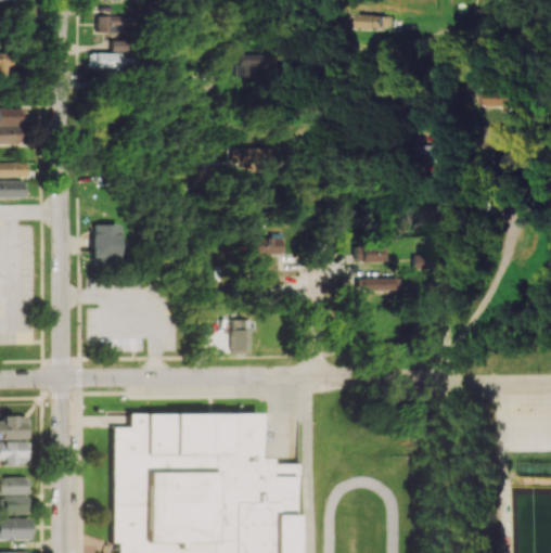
[(356,25),(392,26),(393,12),(356,12),(356,25)]
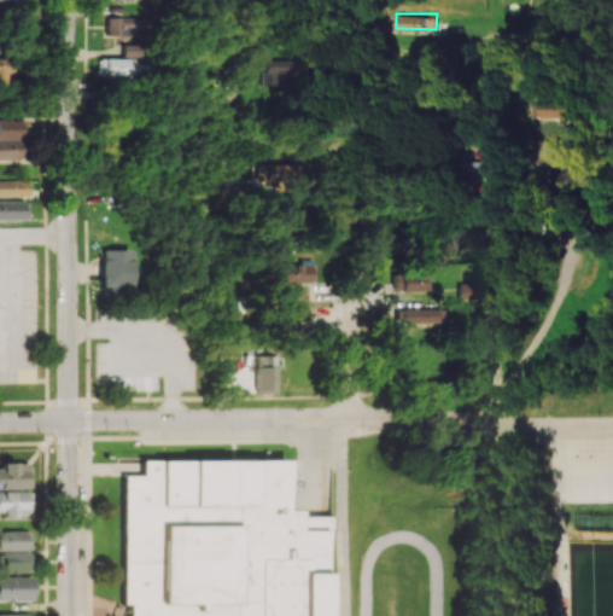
[(111,33),(151,34),(151,15),(111,15),(111,33)]
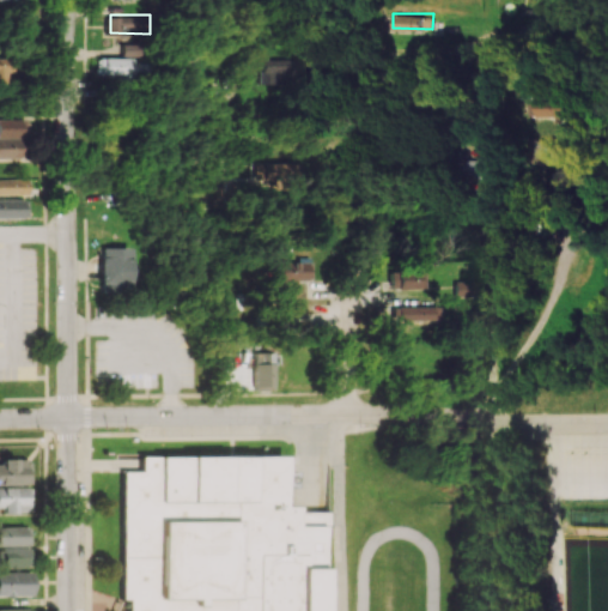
[(0,83),(12,83),(12,55),(0,55),(0,83)]
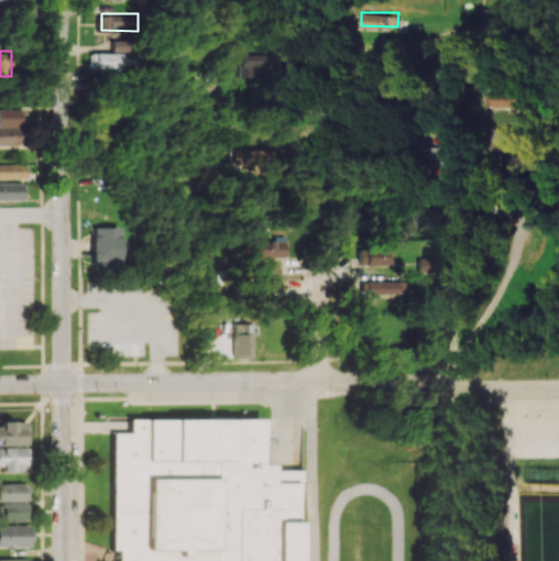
[(94,68),(125,67),(125,51),(94,51),(94,68)]
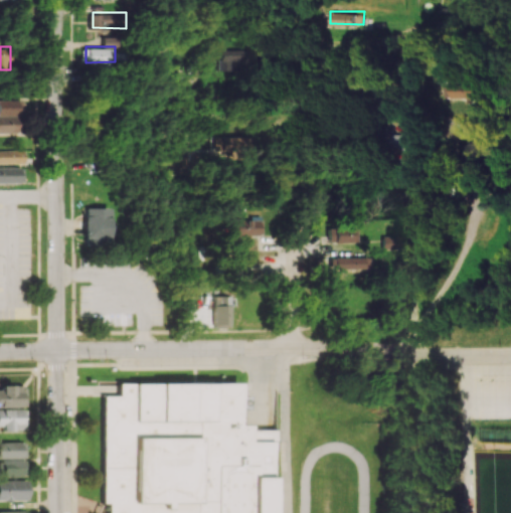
[(259,67),(260,48),(230,47),(230,67),(259,67)]
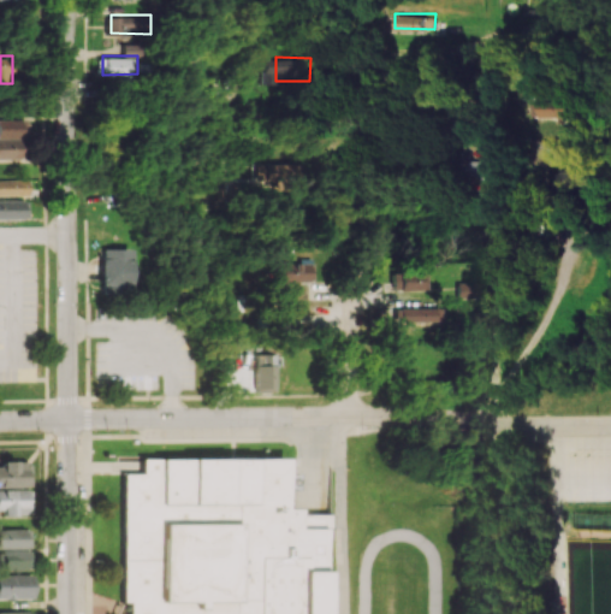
[(534,118),(583,117),(582,96),(534,99),(534,118)]
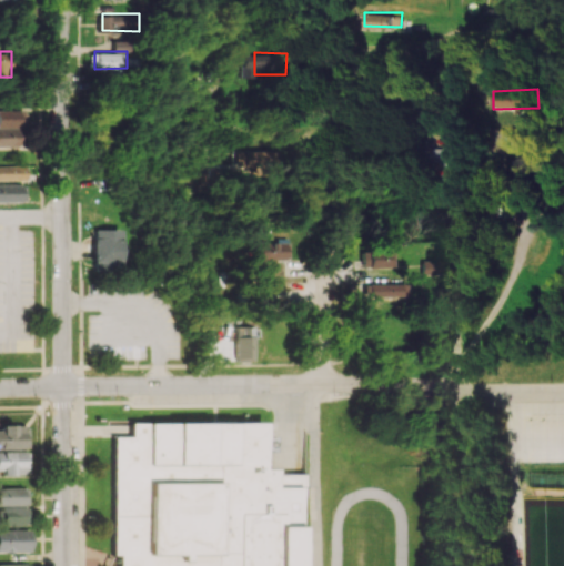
[(0,144),(20,144),(20,122),(29,122),(29,108),(0,108),(0,144)]
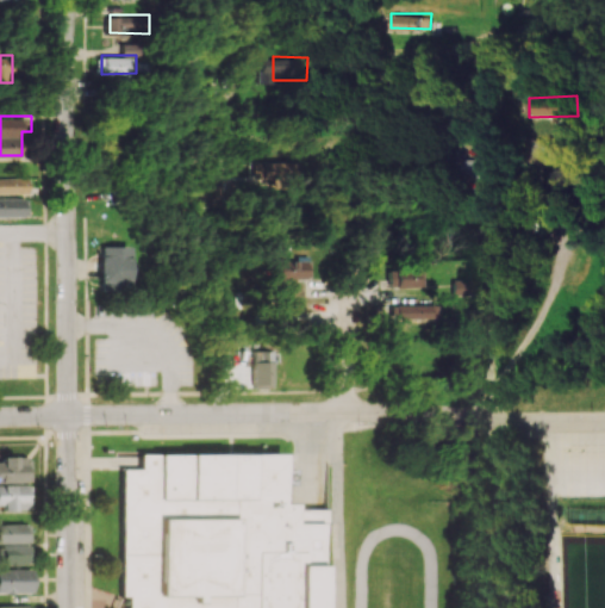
[(560,159),(560,141),(542,142),(543,160),(560,159)]
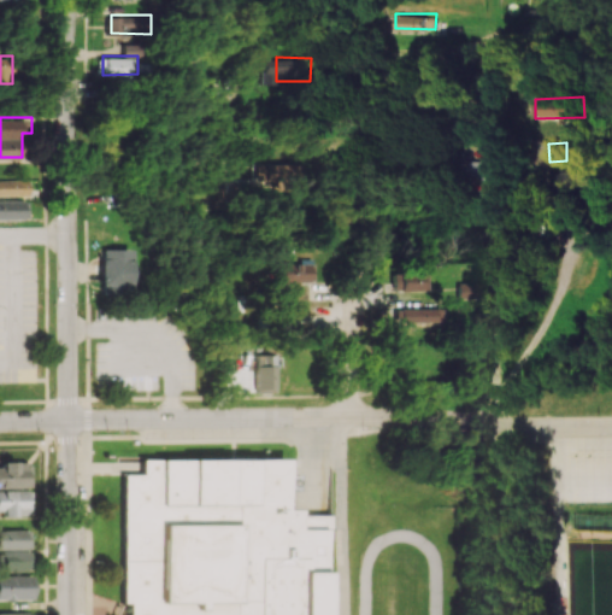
[(488,159),(470,159),(470,174),(488,174),(488,159)]
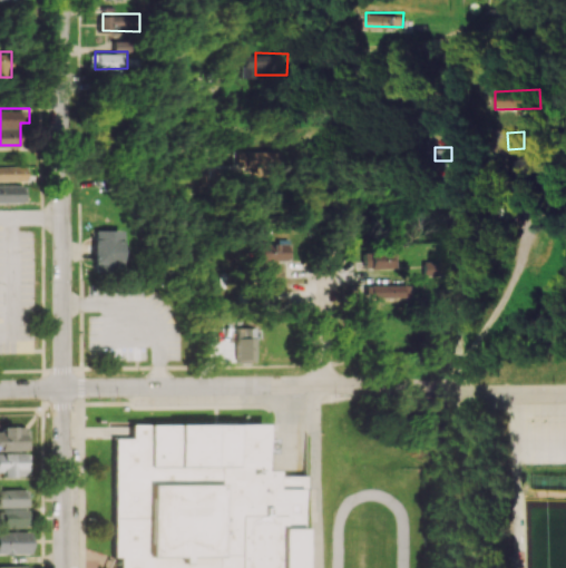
[(0,178),(28,178),(28,164),(0,164),(0,178)]
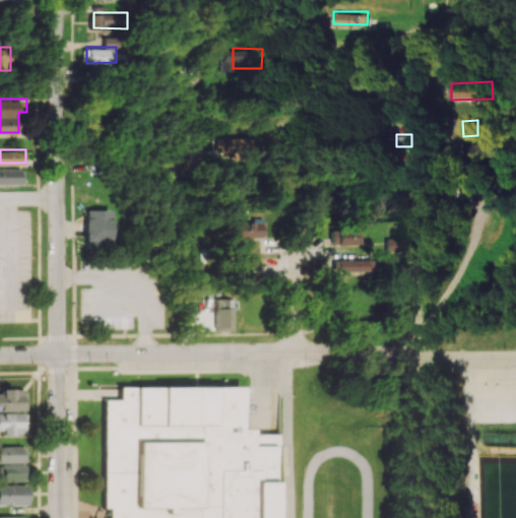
[(202,150),(190,150),(191,172),(202,171),(202,150)]
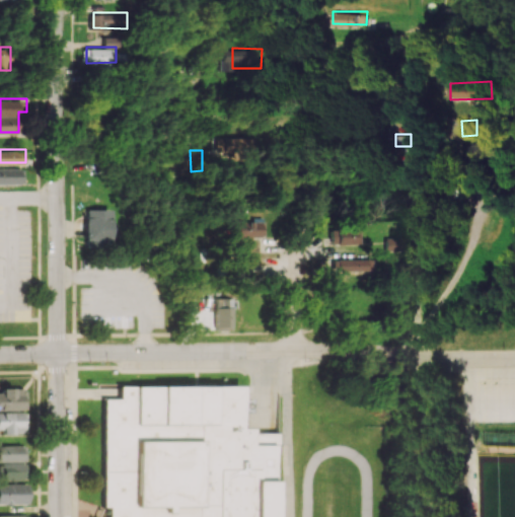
[(0,181),(25,181),(25,166),(0,166),(0,181)]
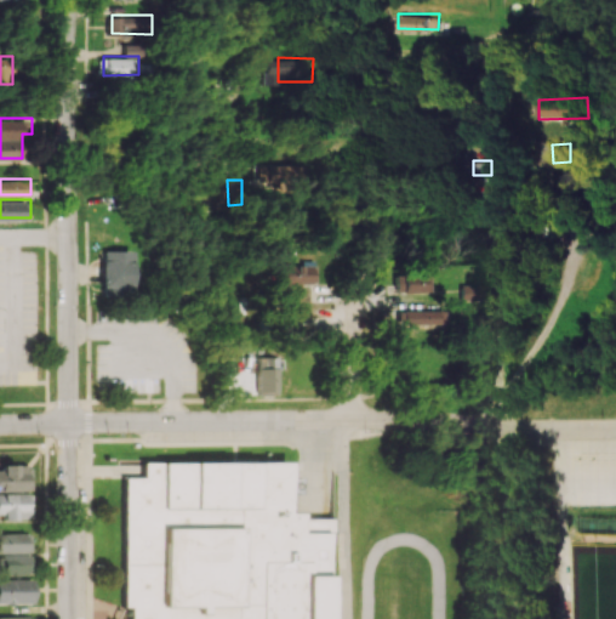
[(135,248),(106,249),(106,293),(136,293),(135,248)]
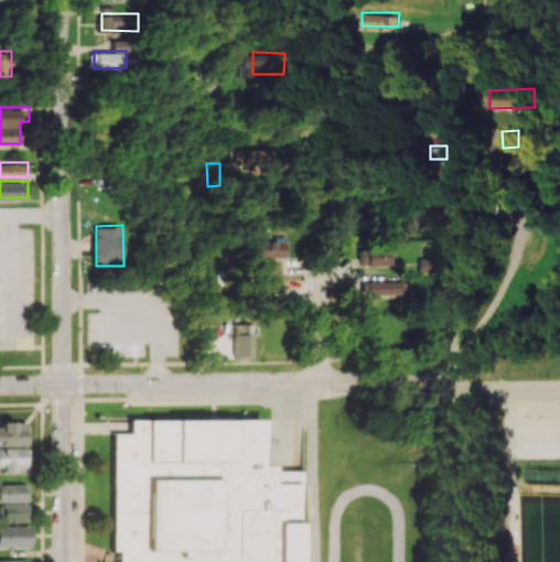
[(260,256),(292,255),(292,239),(260,239),(260,256)]
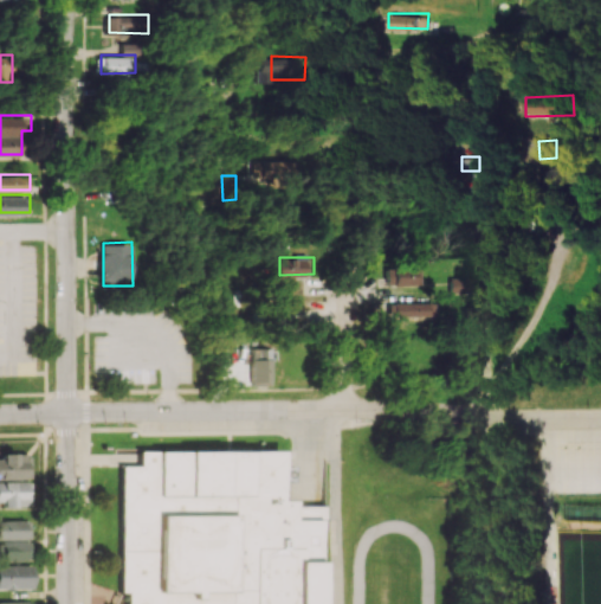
[(422,267),(413,267),(413,261),(388,262),(389,284),(422,283),(422,267)]
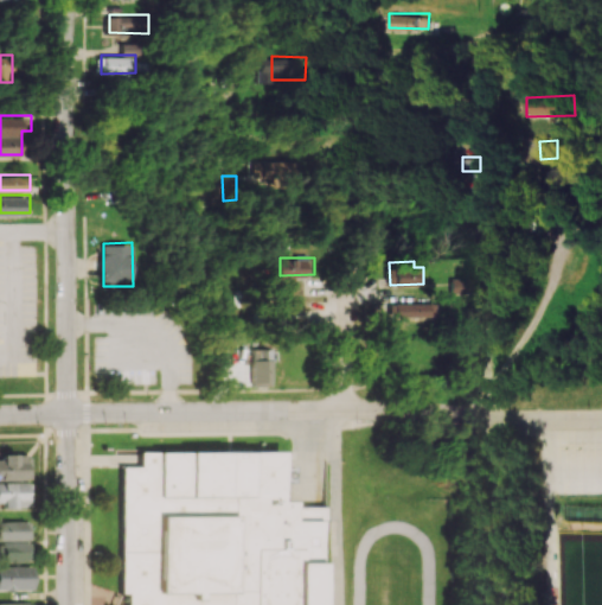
[(433,316),(433,301),(390,300),(389,314),(433,316)]
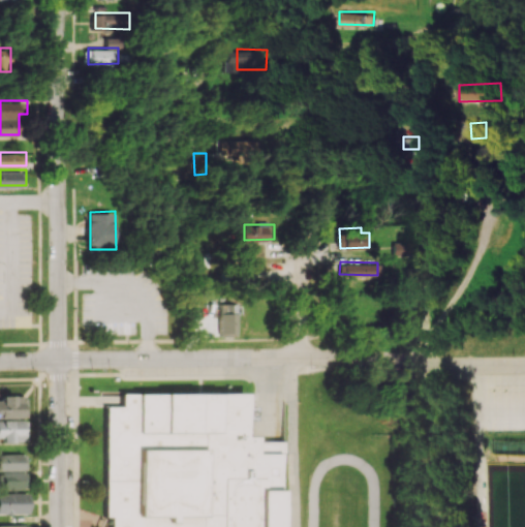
[(238,302),(222,302),(221,335),(237,335),(238,302)]
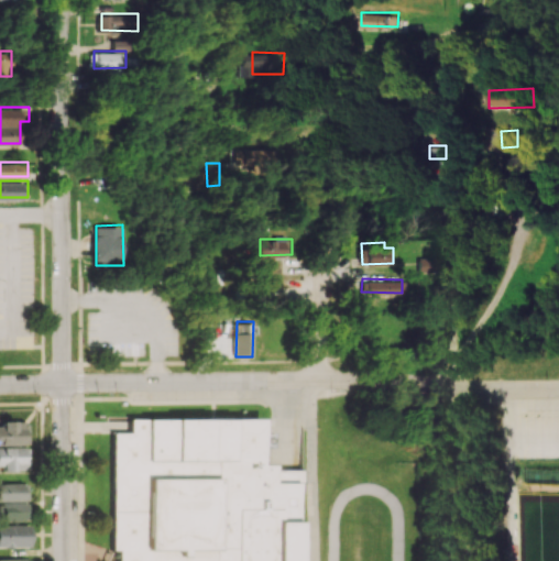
[(0,424),(0,442),(30,442),(29,419),(2,419),(2,424),(0,424)]
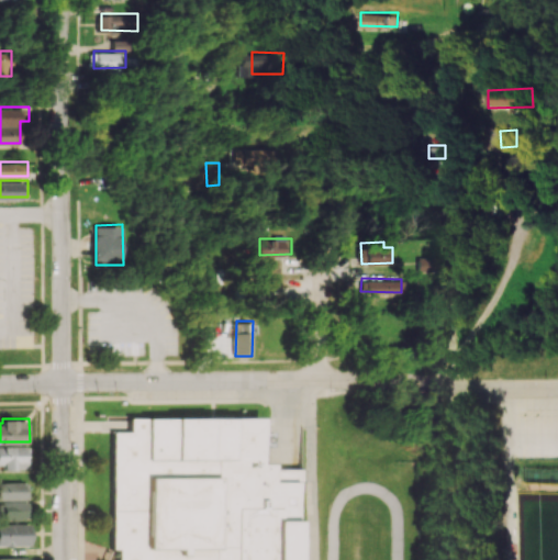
[(265,418),(132,418),(132,430),(115,430),(115,559),(302,559),(302,463),(265,463),(265,418)]
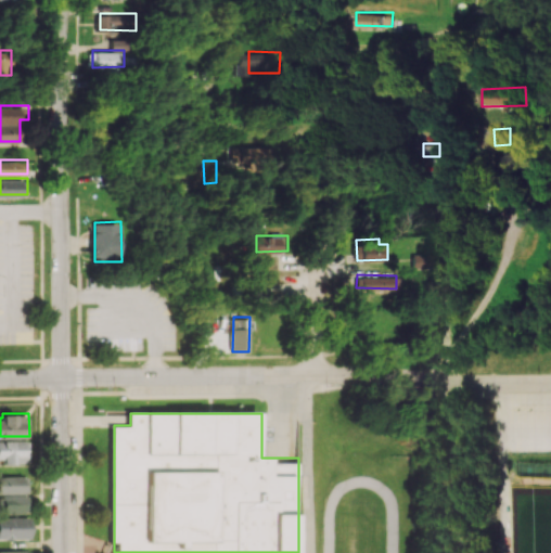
[(0,438),(0,457),(3,457),(3,462),(30,462),(30,439),(0,438)]
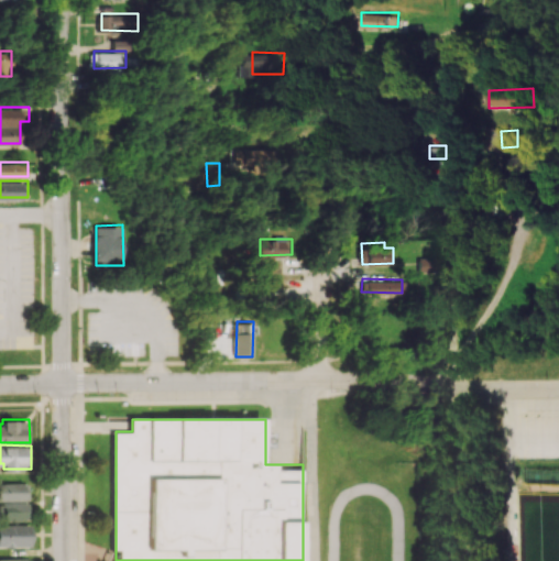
[(0,498),(30,498),(30,482),(0,481),(0,498)]
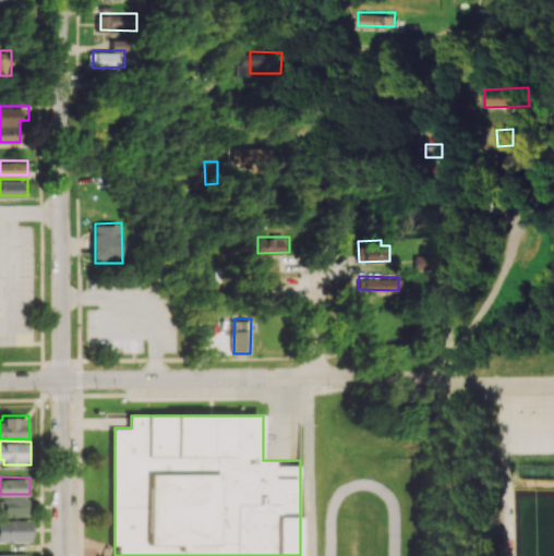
[(2,514),(29,515),(31,496),(3,495),(2,514)]
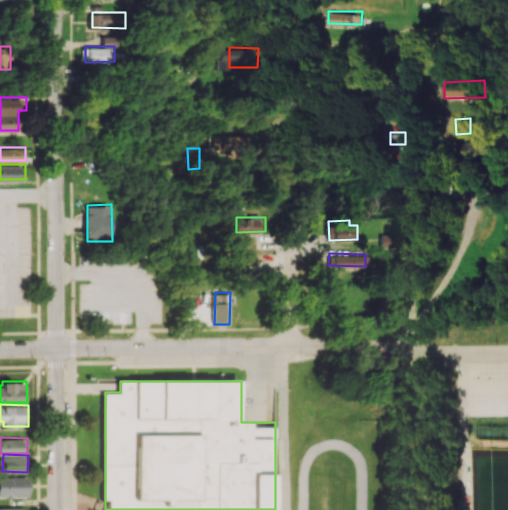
[(0,495),(29,495),(29,475),(0,475),(0,495)]
